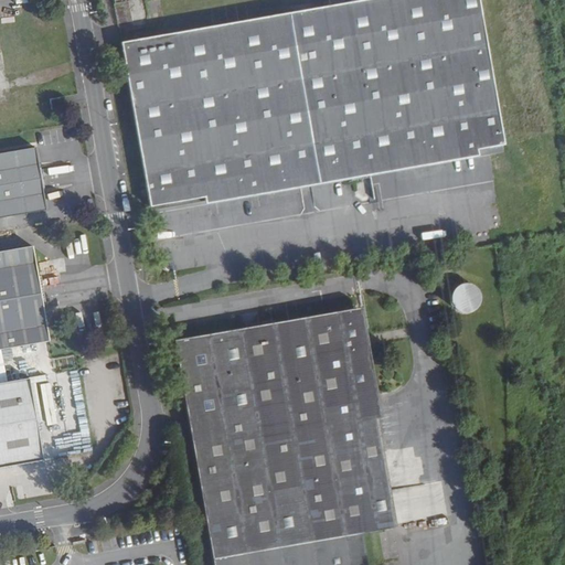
[(366,0),(123,43),(152,205),(208,195),(209,203),(479,155),(478,148),(504,144),(479,0),(366,0)]
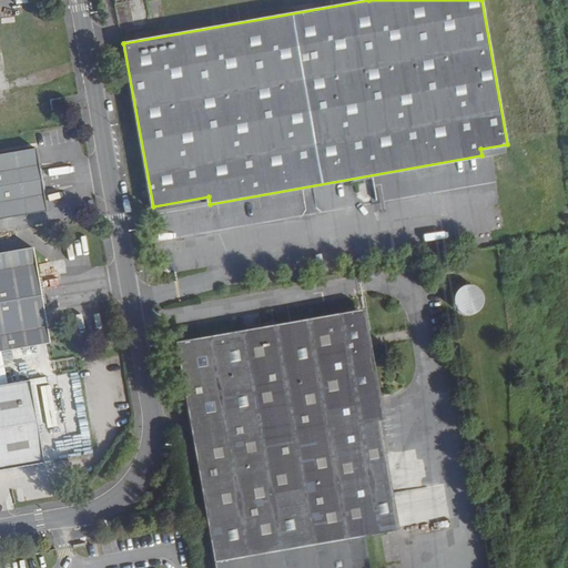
[(62,97),(50,99),(52,109),(63,107),(62,97)]
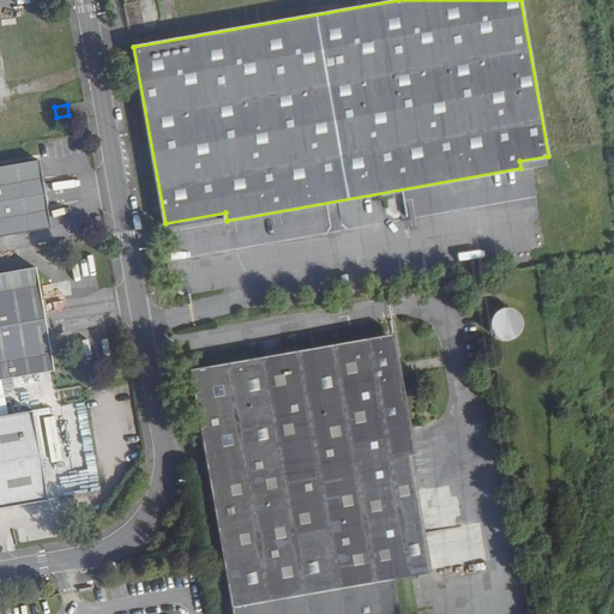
[(36,160),(0,166),(0,236),(47,229),(36,160)]
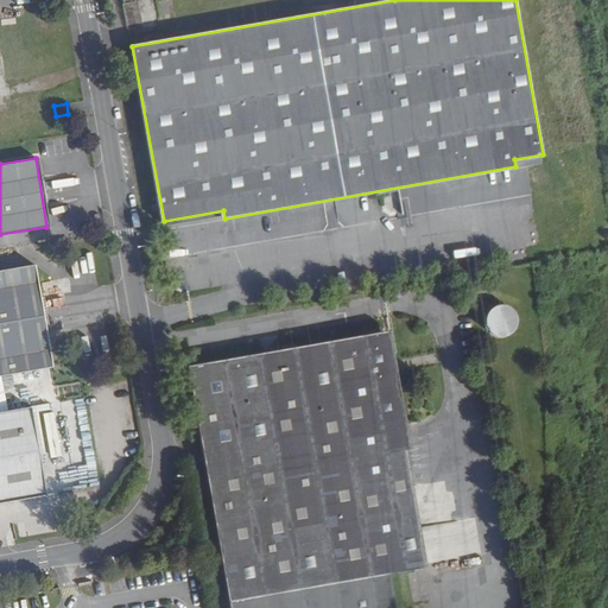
[(35,264),(0,268),(0,374),(51,366),(35,264)]
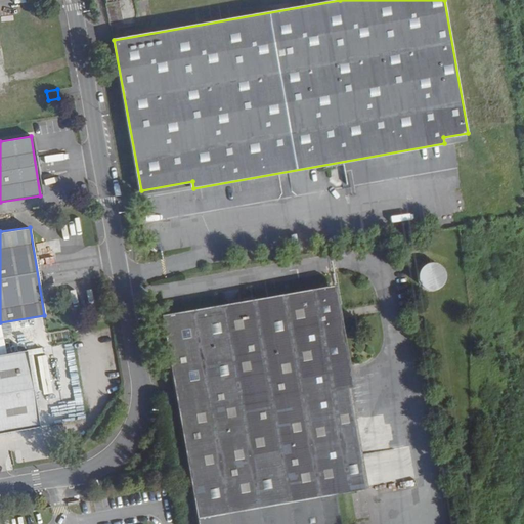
[(447,290),(445,265),(423,266),(424,291),(447,290)]
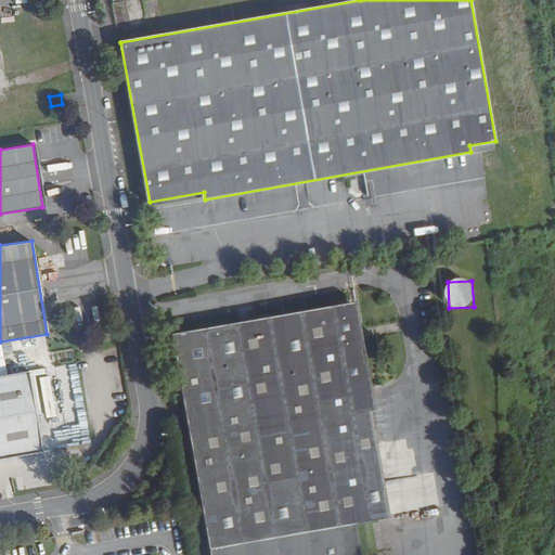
[(355,302),(172,335),(211,554),(360,554),(355,524),(386,518),(366,410),(373,409),(355,302)]
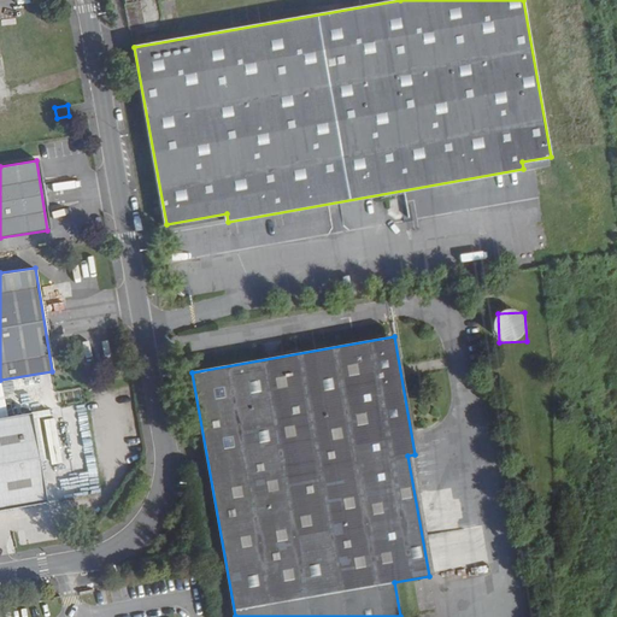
[(29,412),(0,417),(0,509),(46,501),(29,412)]
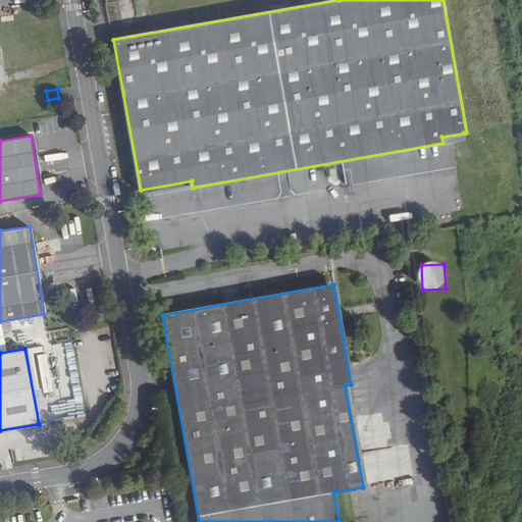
[(71,405),(69,412),(82,416),(84,409),(71,405)]
